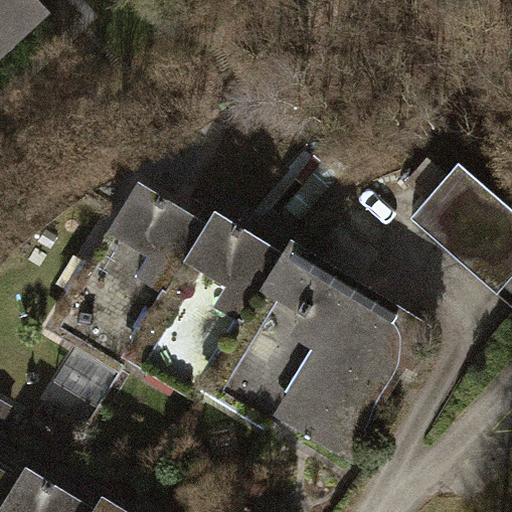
[(0,60),(60,7),(53,0),(0,0),(0,60)]
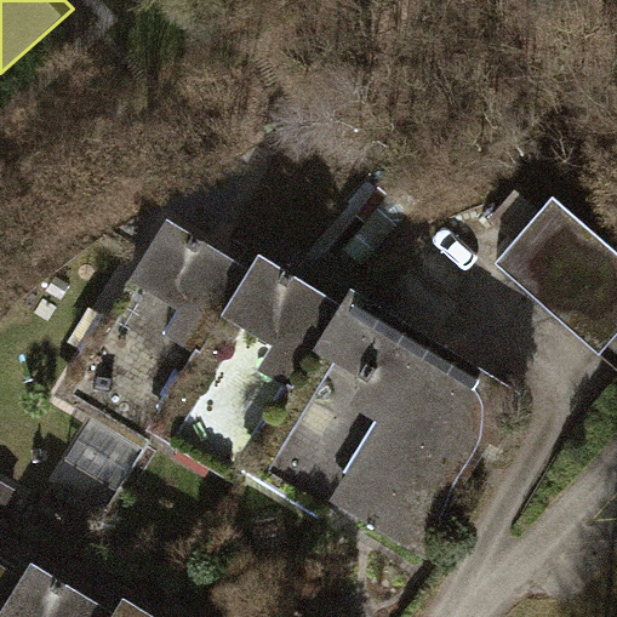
[(493,251),(596,359),(616,338),(616,260),(554,194),(493,251)]
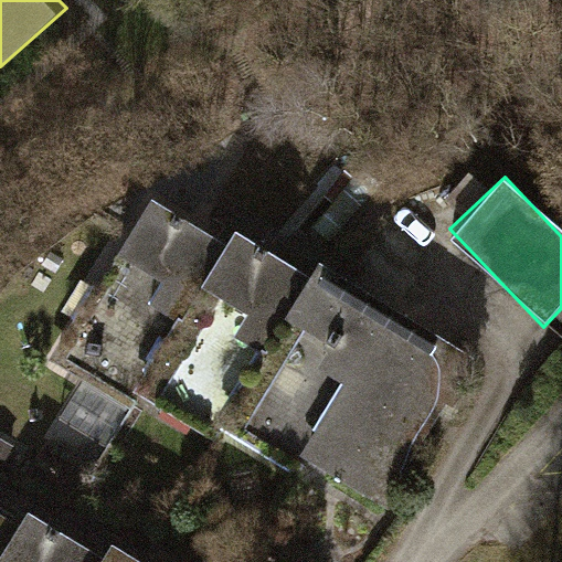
[(145,364),(223,248),(157,203),(56,350),(124,395),(145,364)]
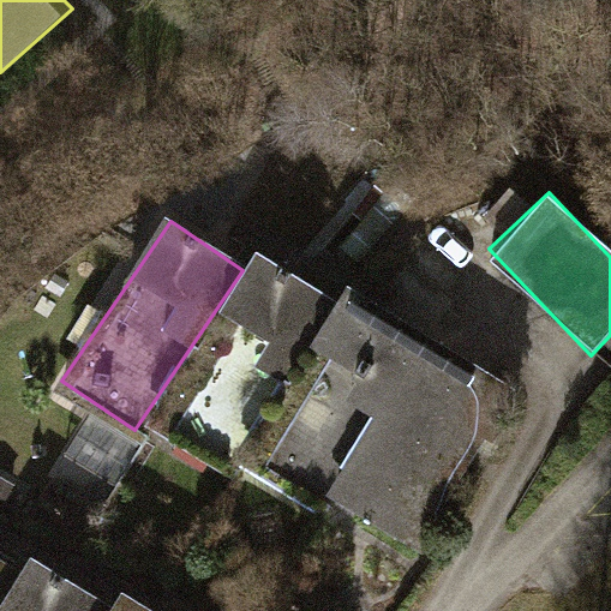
[(253,426),(337,303),(257,249),(243,270),(157,396),(238,450),(253,426)]
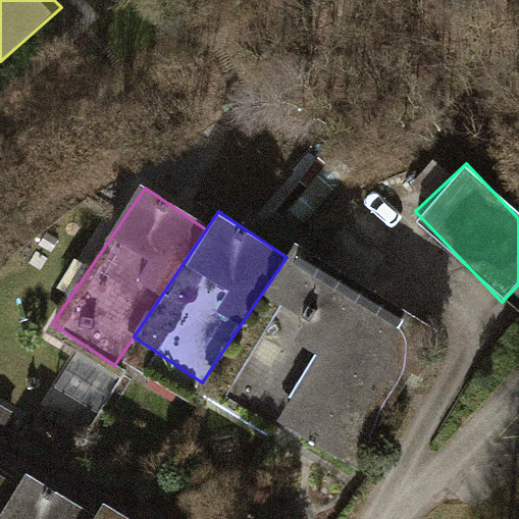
[(287,410),(372,284),(301,237),(287,257),(215,362),(287,410)]
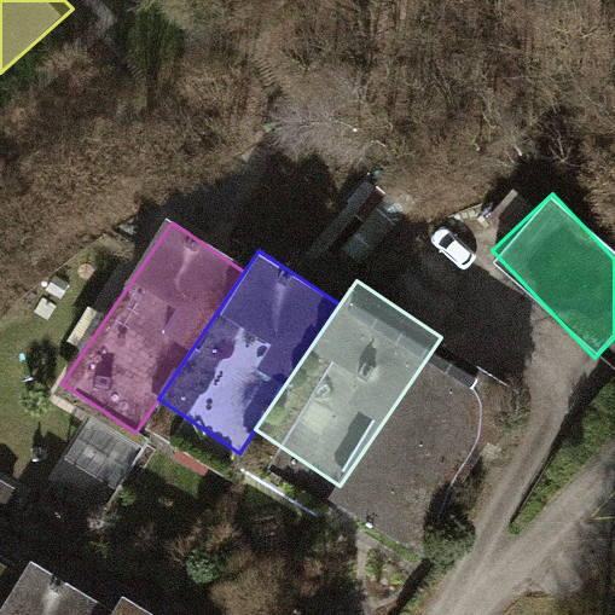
[(441,337),(340,486),(423,543),(524,394),(441,337)]
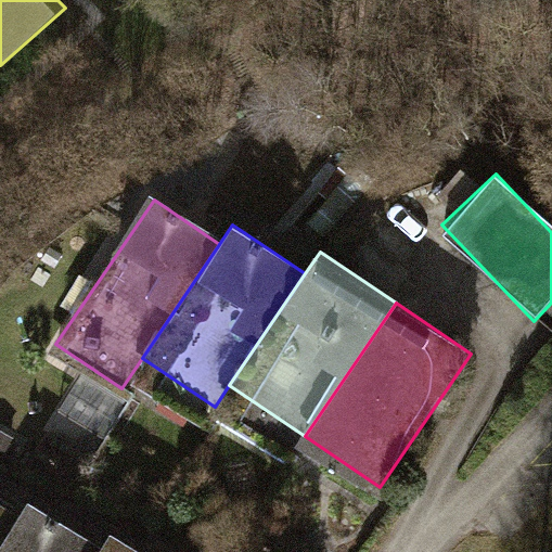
[(75,551),(21,515),(8,535),(0,546),(0,551),(75,551)]
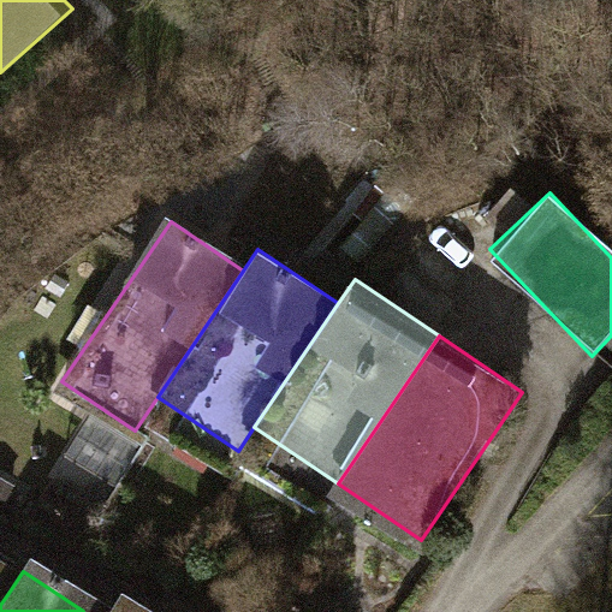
[(135,611),(120,601),(112,611),(135,611)]
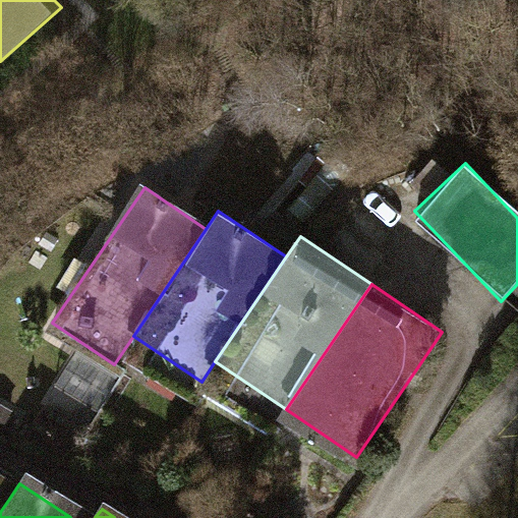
All buildings are outlined.
